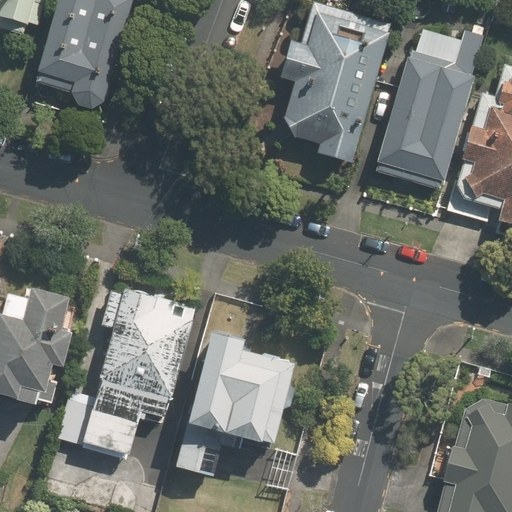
[(44,0),(0,0),(0,27),(21,34),(24,25),(35,29),(44,0)]
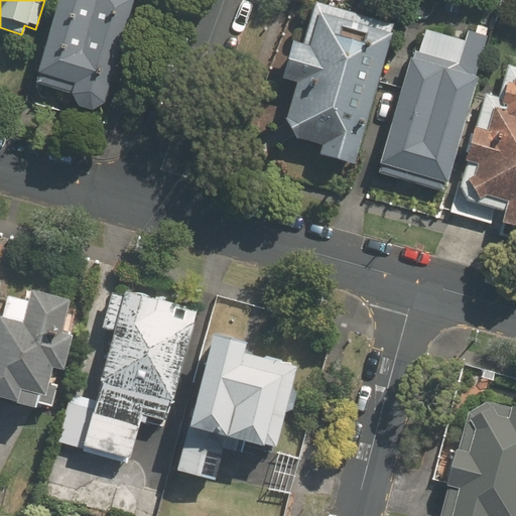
[(59,0),(36,78),(40,79),(38,84),(71,94),(72,89),(74,90),(74,91),(73,93),(74,94),(74,95),(74,97),(74,98),(75,100),(75,101),(76,102),(77,103),(78,104),(79,105),(80,106),(81,107),(82,108),(84,109),(85,109),(86,110),(88,110),(89,110),(91,110),(92,110),(94,110),(95,110),(96,109),(98,109),(99,108),(100,107),(102,107),(103,106),(104,105),(105,103),(105,102),(106,101),(107,100),(137,0),(59,0)]
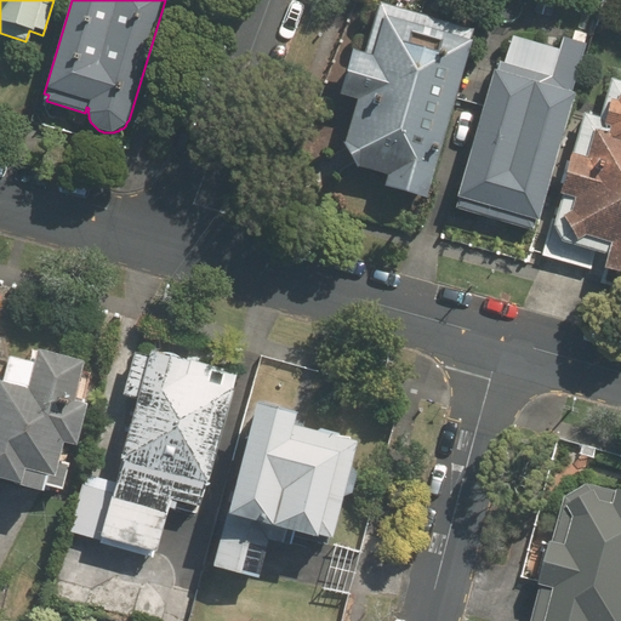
[(381,5),(366,55),(352,50),(339,96),(353,101),(341,142),(359,169),(386,176),(382,187),(427,199),(436,170),(476,32),(381,5)]
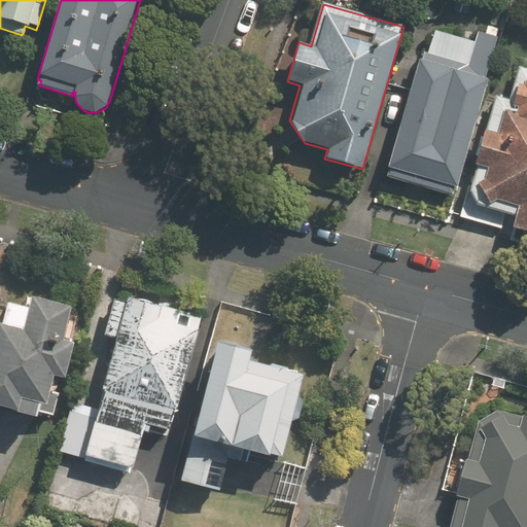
[(454,196),(489,75),(485,74),(496,35),(479,30),(473,47),(426,34),(385,176),(454,196)]
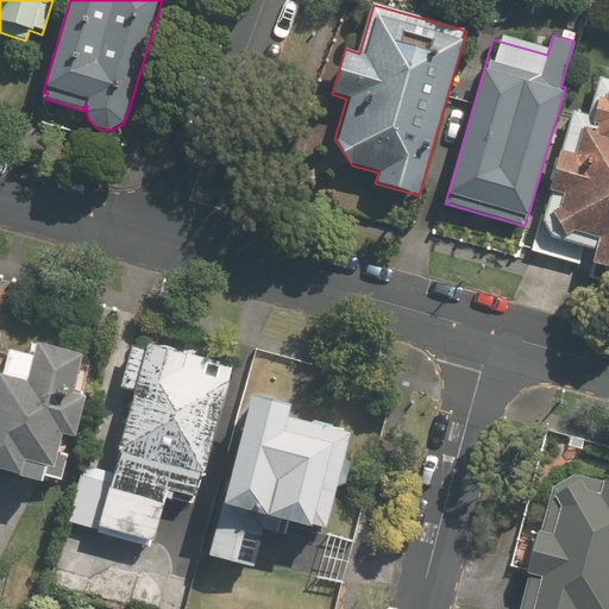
[(595,250),(591,262),(608,267),(608,82),(598,80),(589,115),(575,112),(564,151),(558,149),(546,190),(553,193),(542,219),(553,238),(595,250)]
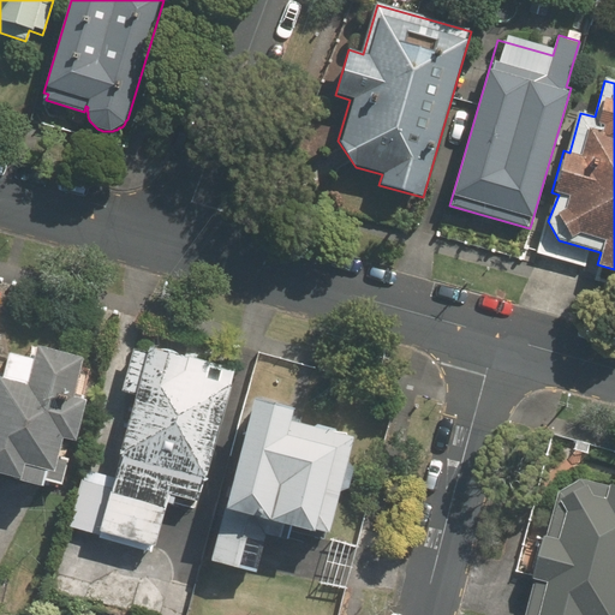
[(0,475),(21,484),(65,483),(87,399),(76,395),(85,356),(36,344),(31,360),(11,356),(5,378),(0,376),(0,475)]
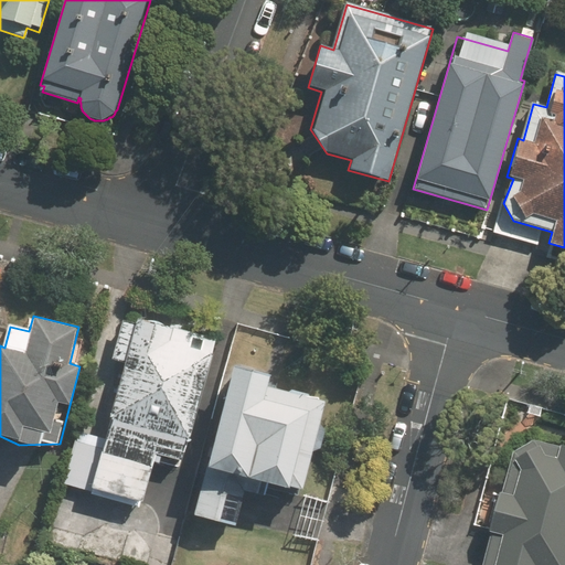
[(62,487),(141,507),(155,452),(185,460),(215,339),(125,316),(120,330),(106,327),(100,351),(113,354),(112,361),(125,364),(106,440),(75,433),(62,487)]
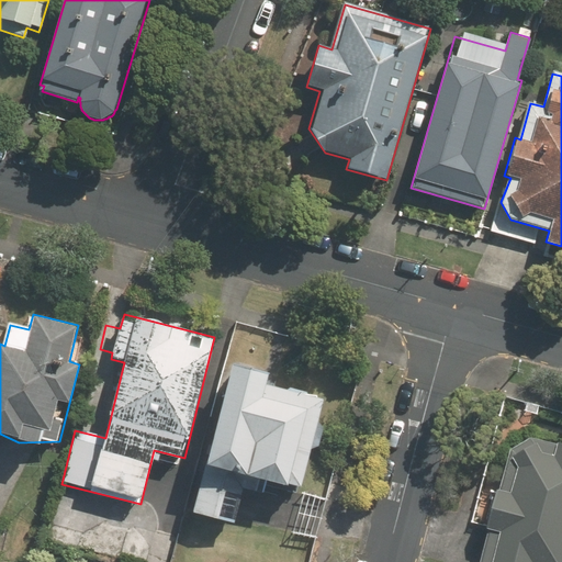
[(325,424),(317,422),(323,400),(271,386),(274,371),(234,361),(231,377),(195,514),(236,525),(248,475),(301,489),(311,450),(318,451),(325,424)]
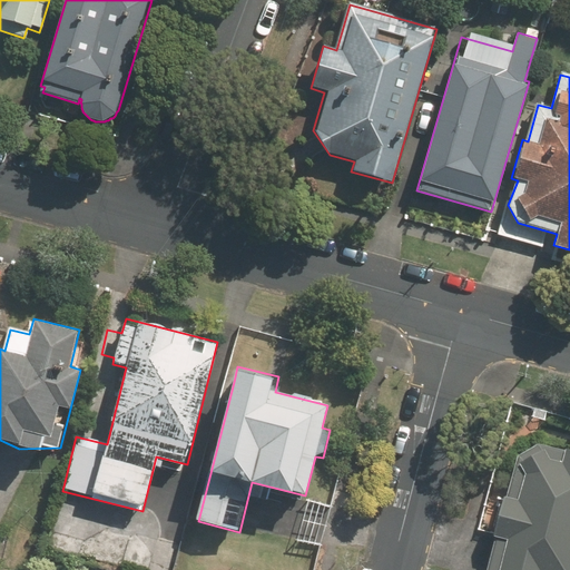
[(569,569),(569,452),(569,453),(540,446),(520,458),(512,489),(498,485),(484,532),(499,537),(490,569),(569,569)]
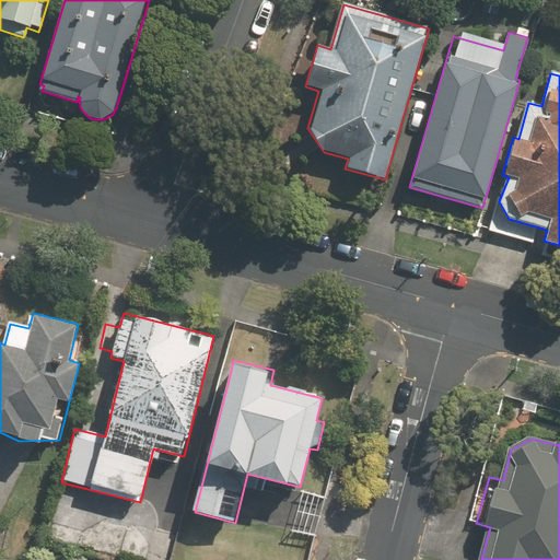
[(170,559),(176,531),(152,526),(143,559),(170,559)]
